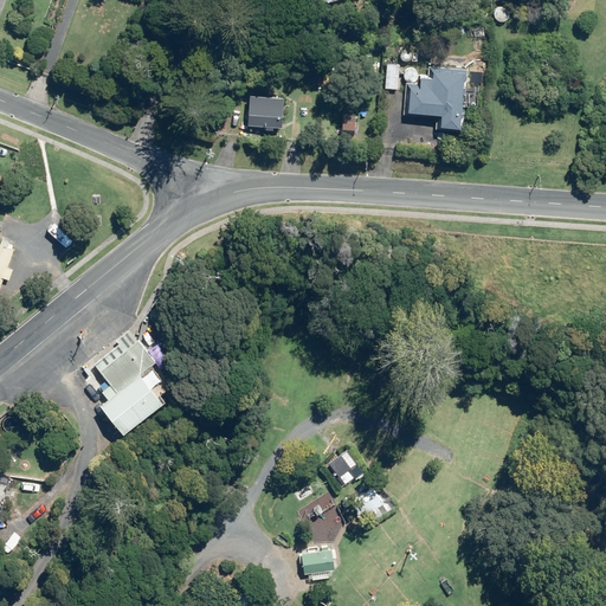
[(384,88),(397,89),(399,65),(385,64),(384,88)]
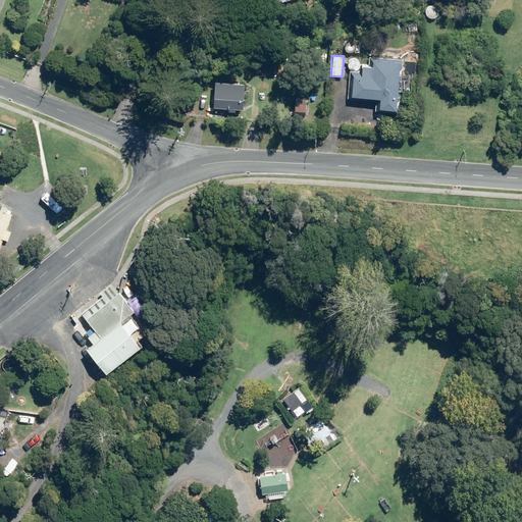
[(349,70),(348,99),(375,101),(375,111),(398,112),(402,60),(370,58),(369,72),(349,70)]
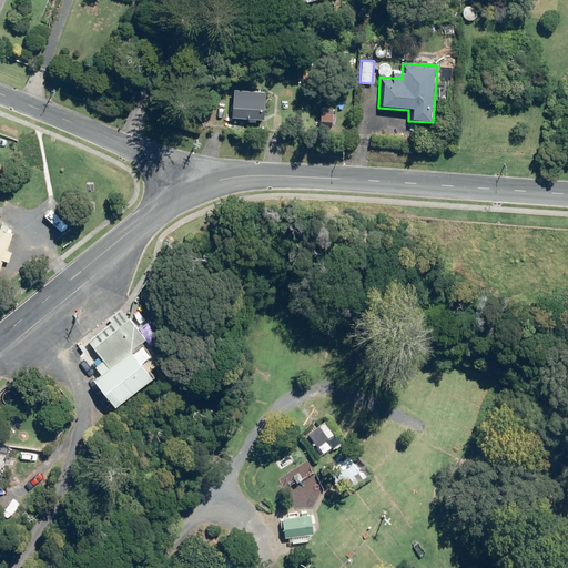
[(264,92),(232,90),(230,118),(247,119),(247,122),(255,122),(255,120),(262,120),(264,92)]
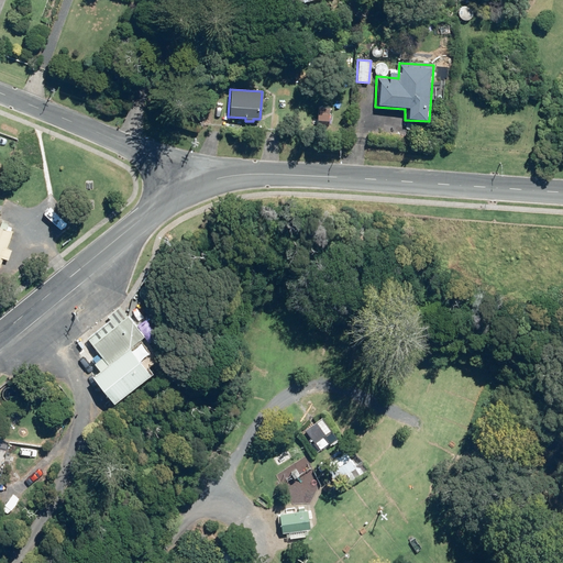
[(0,224),(0,264),(1,265),(4,255),(10,257),(13,247),(8,246),(13,229),(0,224)]
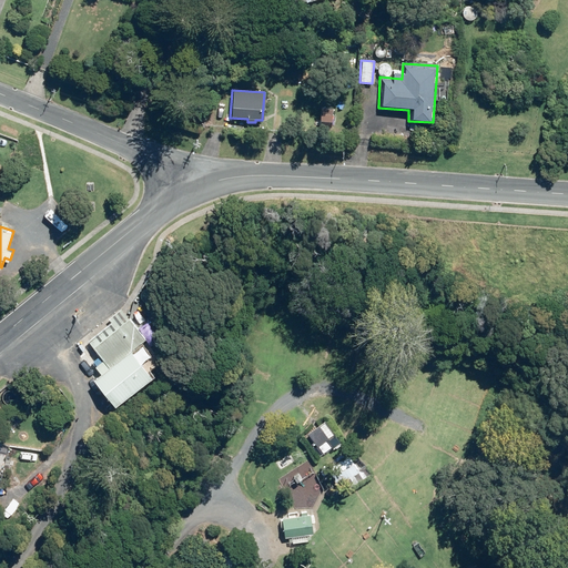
[(140,298),(141,300),(143,301),(145,301),(148,300),(150,298),(151,297),(151,295),(151,293),(150,291),(149,288),(146,288),(144,287),(142,288),(141,290),(139,291),(139,293),(138,294),(139,296),(140,298)]
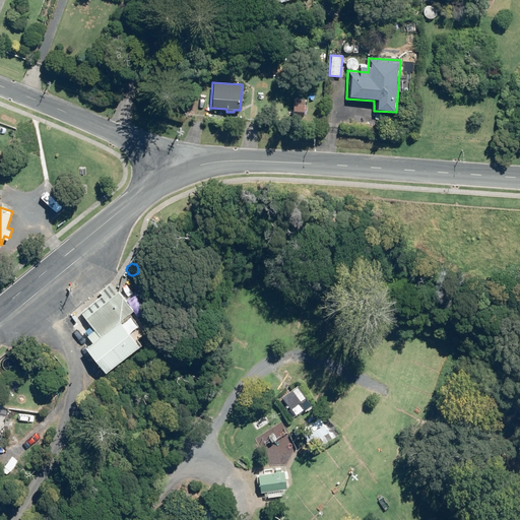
[(136,288),(137,289),(139,290),(141,290),(143,289),(145,288),(146,286),(146,284),(146,282),(145,281),(144,279),(142,278),(140,278),(139,278),(137,279),(136,281),(135,282),(135,284),(135,286),(136,288)]
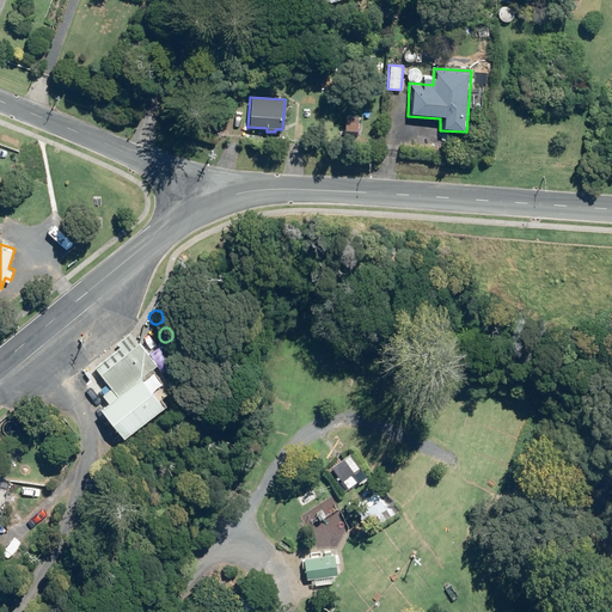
[(118,441),(158,411),(152,405),(164,397),(146,374),(151,371),(128,342),(84,377),(99,397),(96,401),(101,408),(96,411),(118,441)]
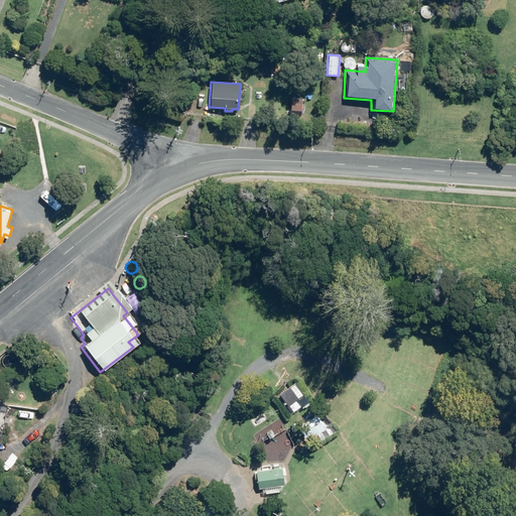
[(283,398),(293,412),(303,405),(293,391),(283,398)]
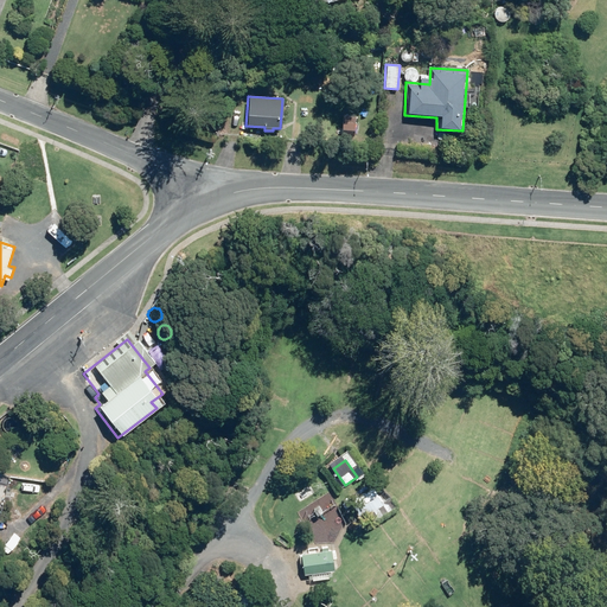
[(374,487),(352,502),(352,499),(345,504),(347,509),(355,504),(369,525),(390,512),(374,487)]
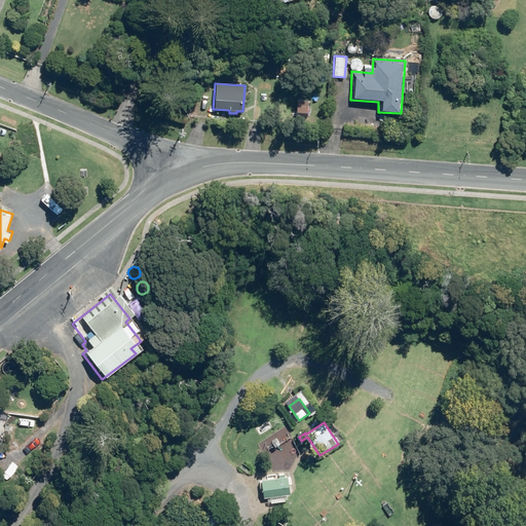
[(266,497),(290,495),(288,477),(264,480),(266,497)]
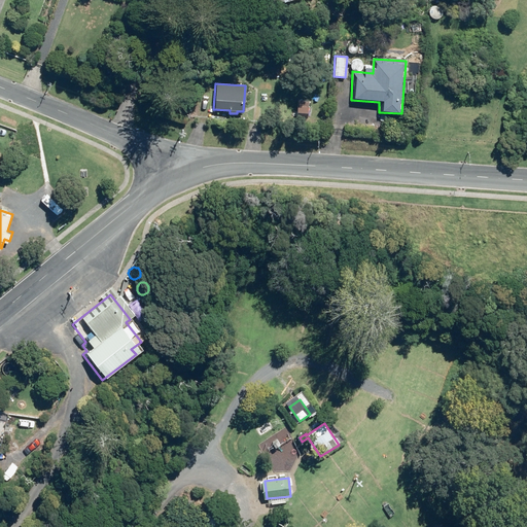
[(214,526),(214,515),(195,517),(195,526),(214,526)]
